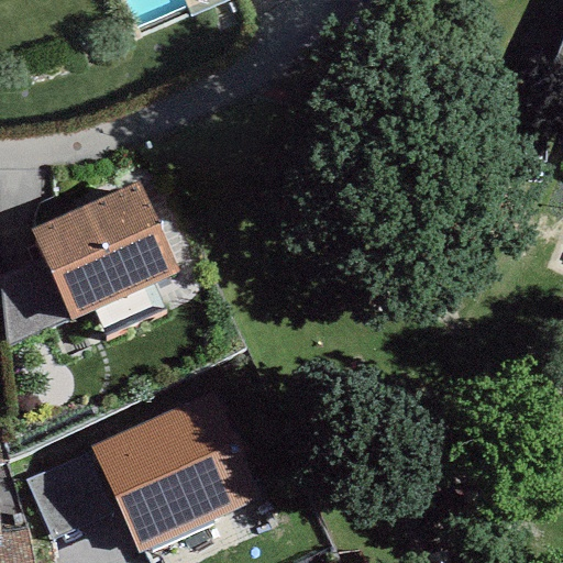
[(562,37),(551,66),(562,69),(562,37)]
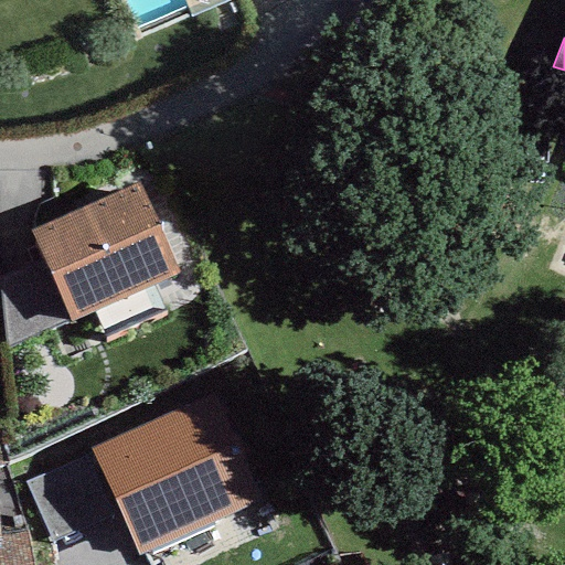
[(138,182),(30,231),(70,320),(178,273),(138,182)]
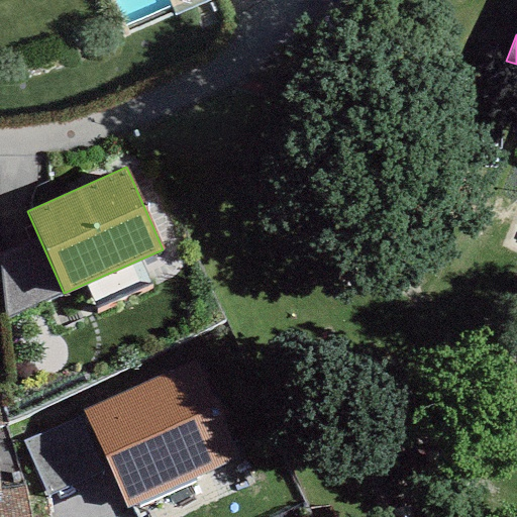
[(195,359),(82,411),(84,415),(108,470),(126,509),(239,457),(195,359)]
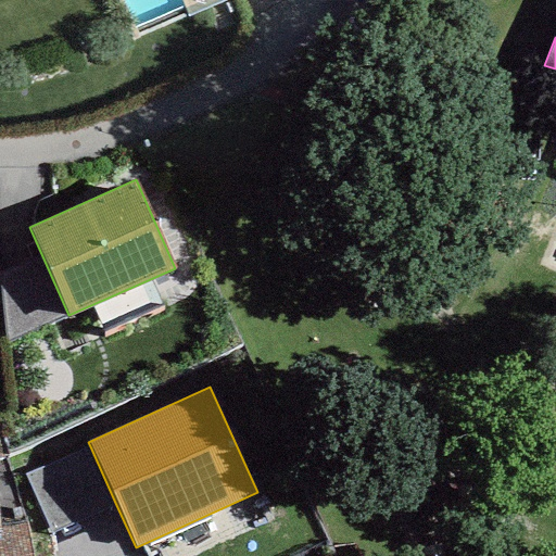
[(50,533),(116,505),(90,446),(25,475),(50,533)]
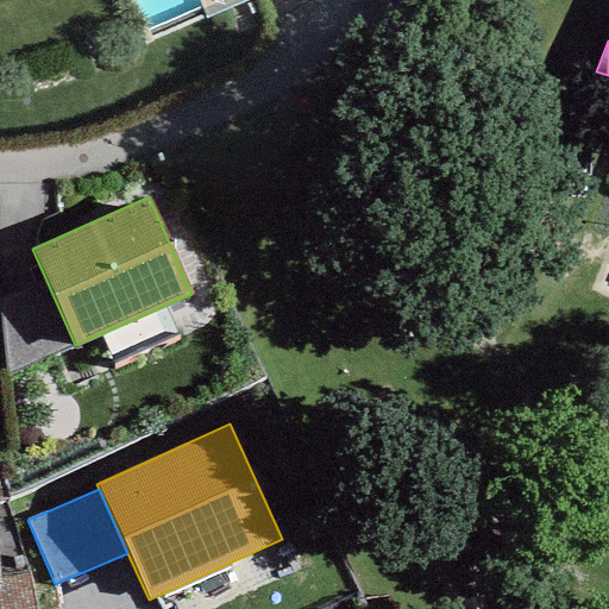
[(33,608),(29,576),(0,579),(0,608),(33,608)]
